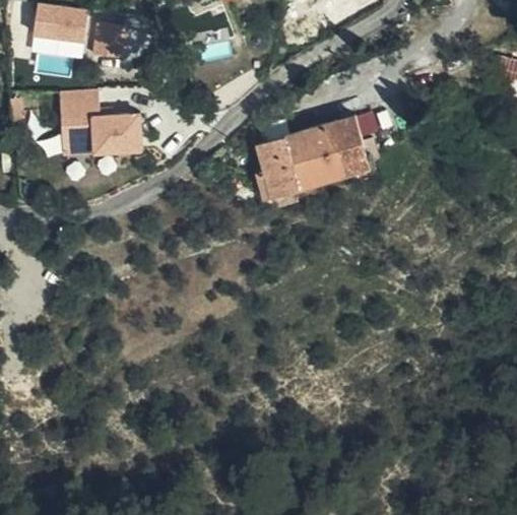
[(16,0),(0,0),(0,8),(4,9),(16,8),(16,0)]
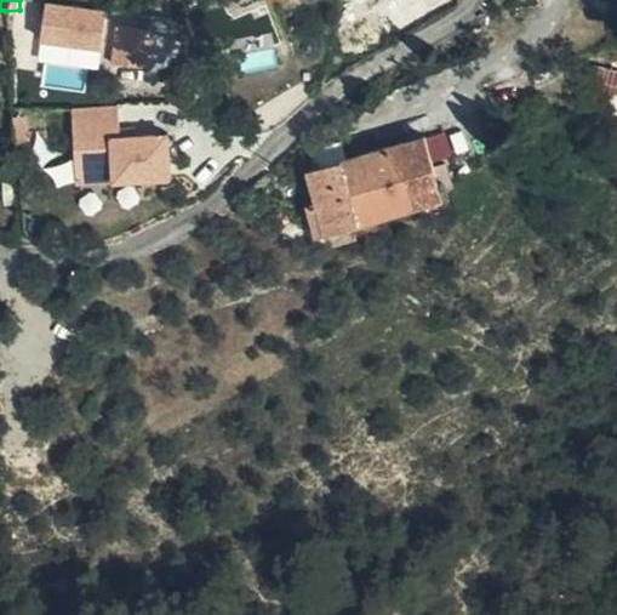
[(41,7),(41,50),(103,50),(103,7),(41,7)]
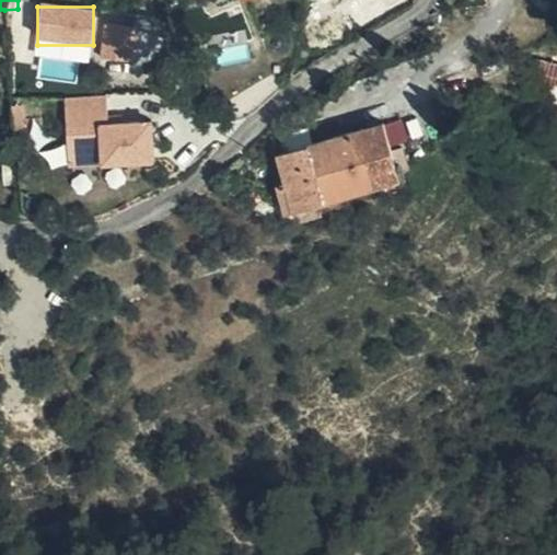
[(96,22),(92,50),(126,55),(129,26),(96,22)]
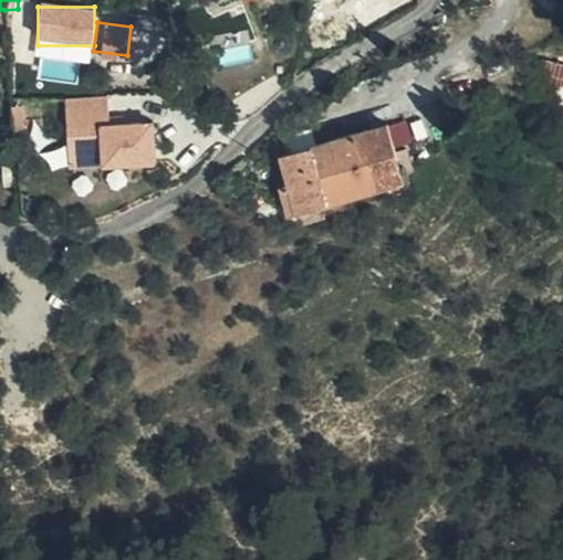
[(562,67),(541,63),(532,98),(562,105),(562,67)]
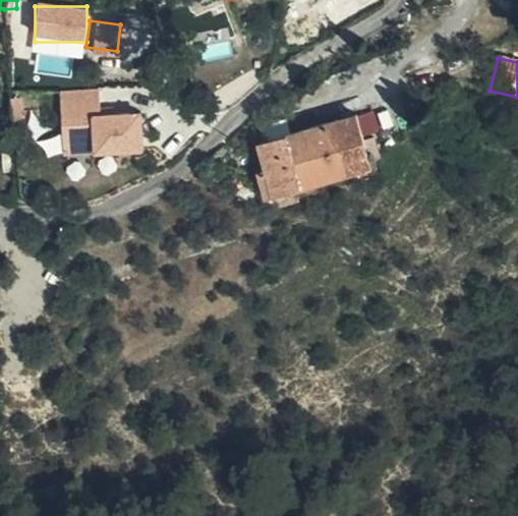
[(64,157),(144,152),(140,112),(100,115),(99,89),(59,92),(64,157)]
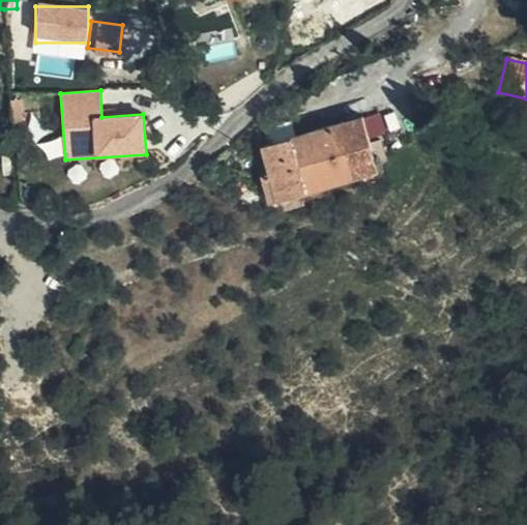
[(368,179),(355,126),(254,149),(265,202),(368,179)]
